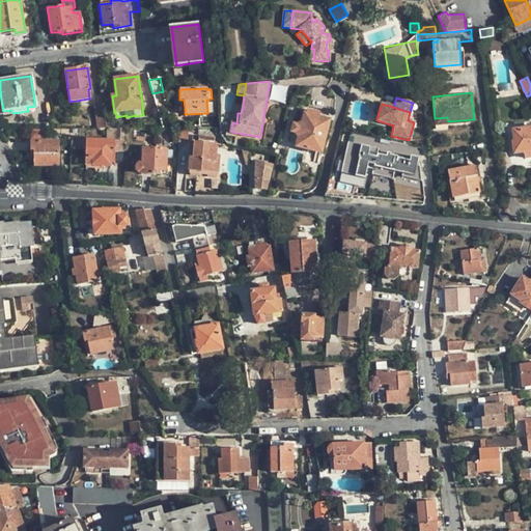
[(98,128),(107,128),(103,105),(94,107),(98,128)]
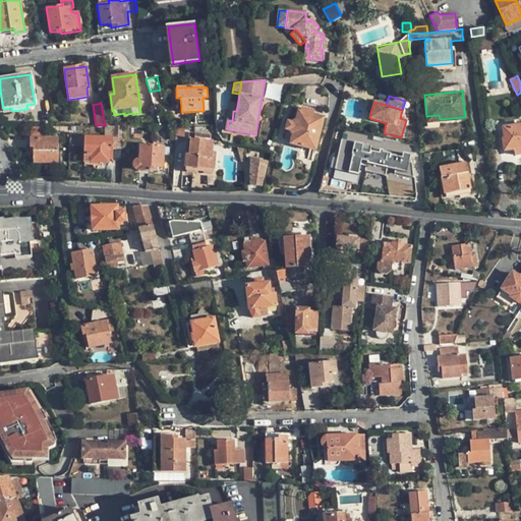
[(231,103),(228,120),(232,121),(233,111),(236,111),(238,104),(231,103)]
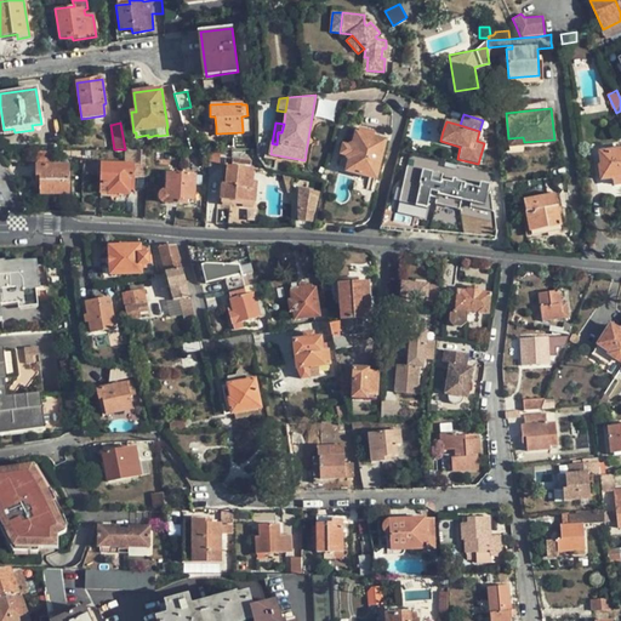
[(374,131),(360,127),(359,132),(355,131),(353,142),(347,146),(343,144),(341,154),(345,154),(348,160),(346,171),(376,178),(386,140),(374,136),(374,131)]
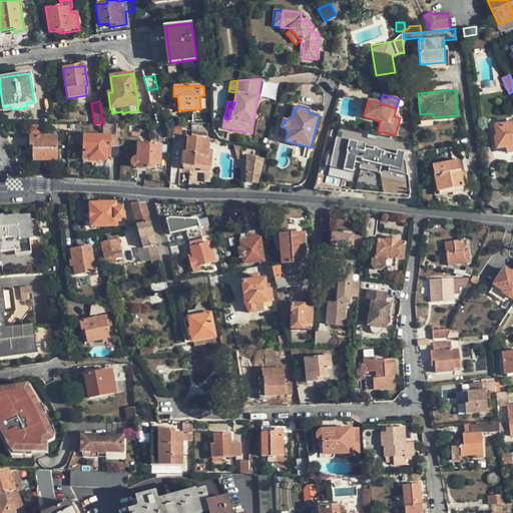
[(148,116),(149,123),(157,123),(154,115),(148,116)]
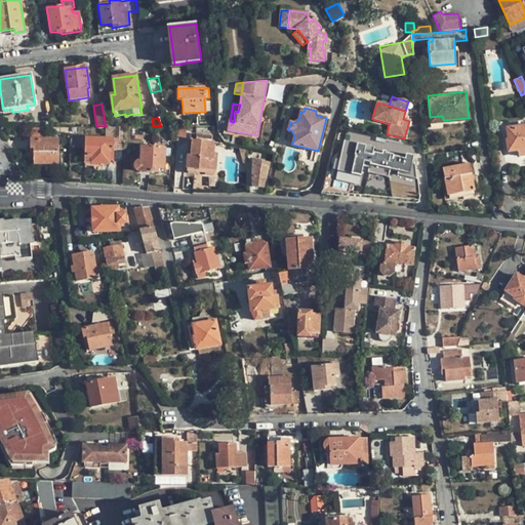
[(123,145),(124,126),(117,126),(111,126),(111,138),(86,138),(85,163),(102,163),(109,164),(109,161),(113,161),(113,150),(113,145),(123,145)]
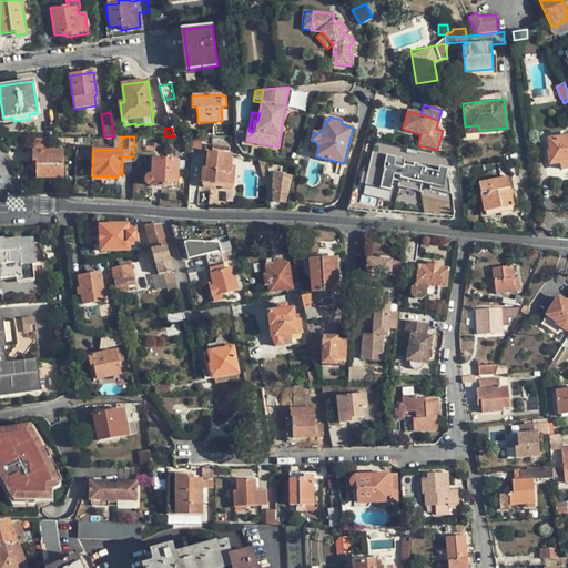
[(567,137),(547,140),(549,151),(547,152),(548,165),(560,163),(561,170),(567,169),(567,137)]
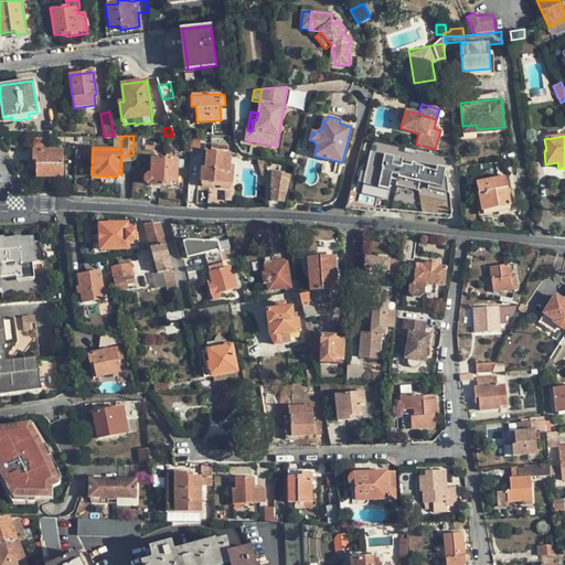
[(201,181),(202,182),(231,184),(232,184),(234,164),(230,164),(231,153),(227,152),(227,147),(211,146),(211,151),(203,150),(201,181)]
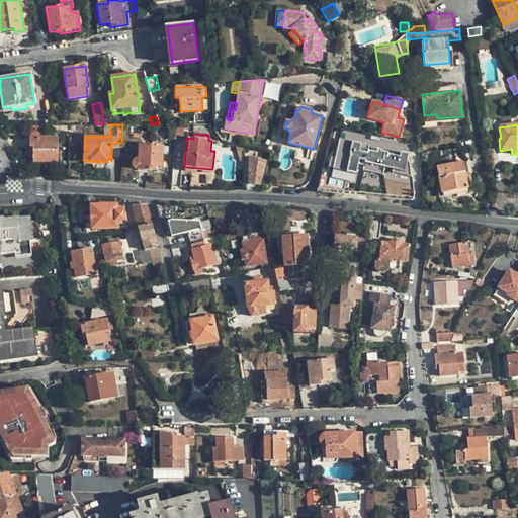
[(33,147),(33,154),(33,161),(57,161),(57,137),(30,138),(30,147),(33,147)]
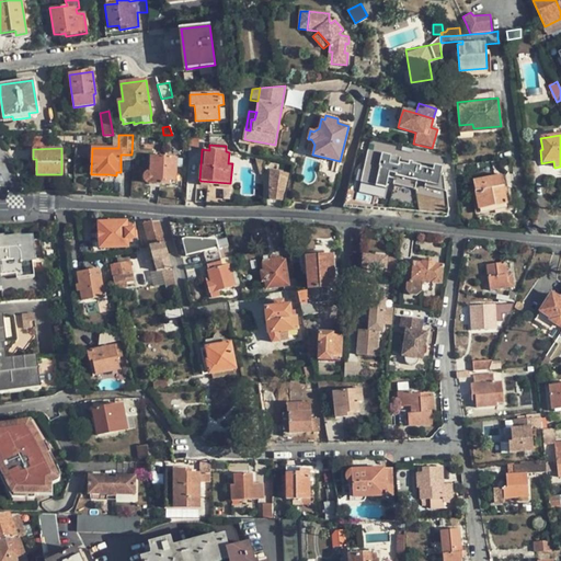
[(399,163),(407,173),(413,181),(419,189),(420,189),(426,184),(426,181),(424,179),(435,171),(422,155),(418,158),(413,153),(399,163)]
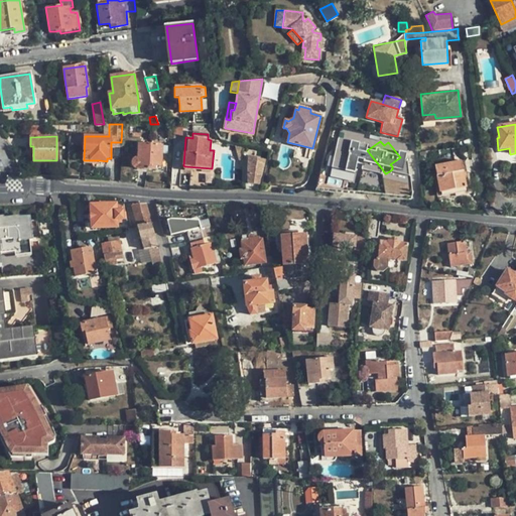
[(161,145),(139,143),(138,157),(136,158),(133,160),(133,163),(134,167),(137,168),(154,169),(154,165),(160,165),(161,152),(161,145)]
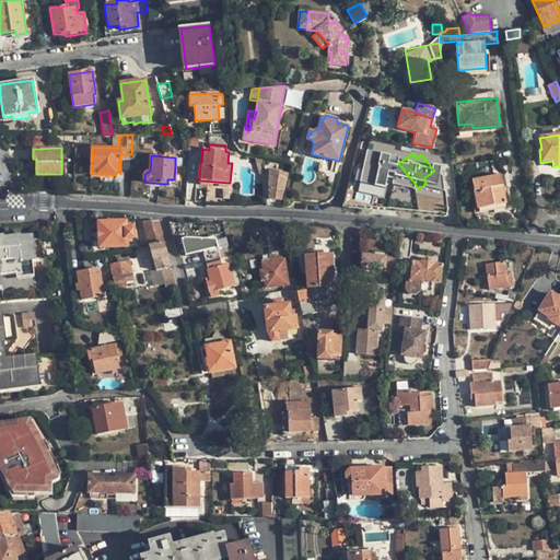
[(265,158),(254,155),(259,172),(265,171),(265,158)]
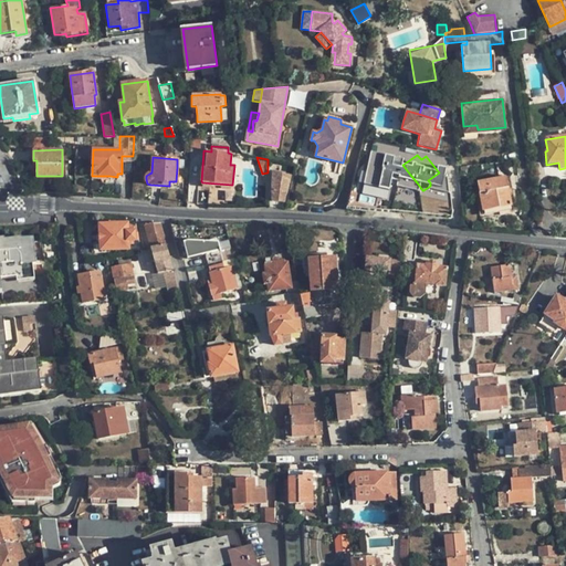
[(469,165),(460,166),(460,174),(462,174),(462,176),(470,175),(469,165)]
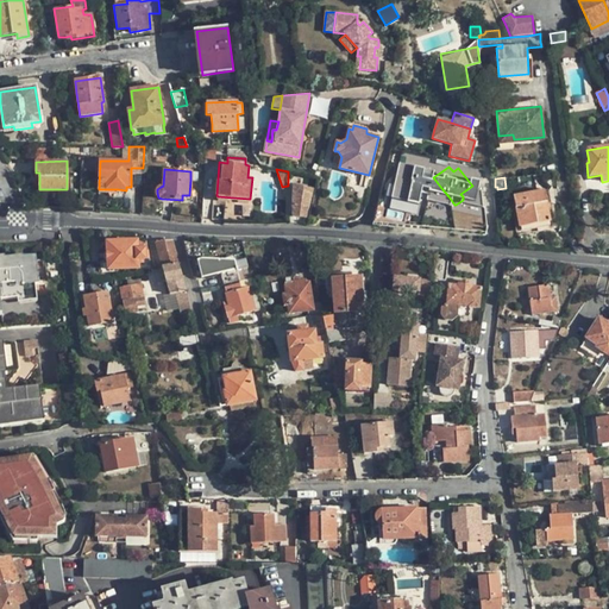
[(308,208),(312,188),(294,183),(292,217),(305,218),(307,208),(308,208)]
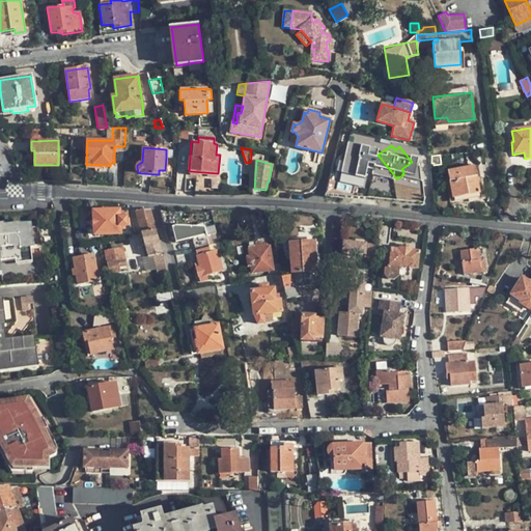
[(387,174),(391,171),(385,164),(382,166),(387,174)]
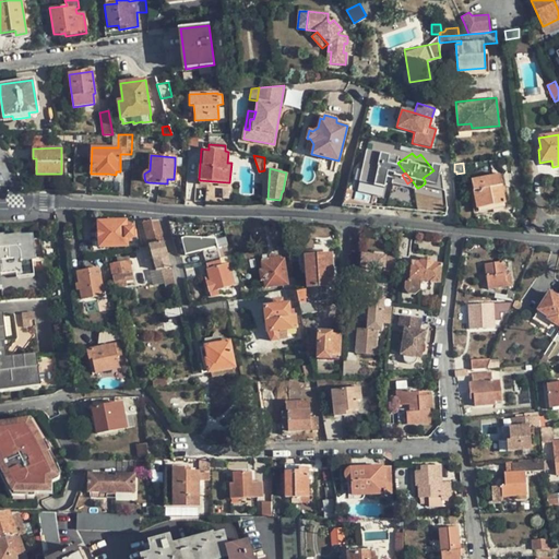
[(108,174),(91,174),(91,181),(103,182),(105,181),(106,180),(107,180),(107,179),(108,174)]
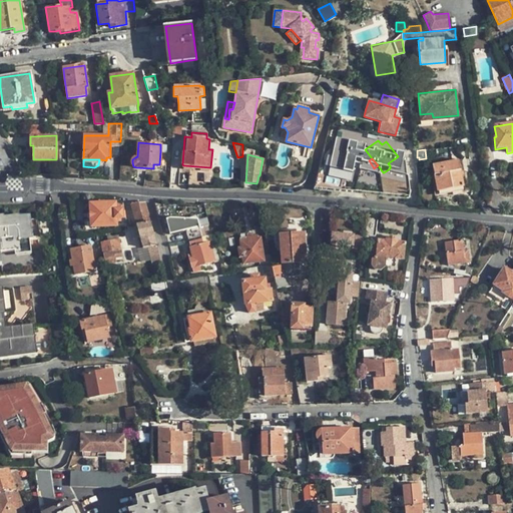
[(458,160),(432,165),(437,191),(463,186),(458,160)]
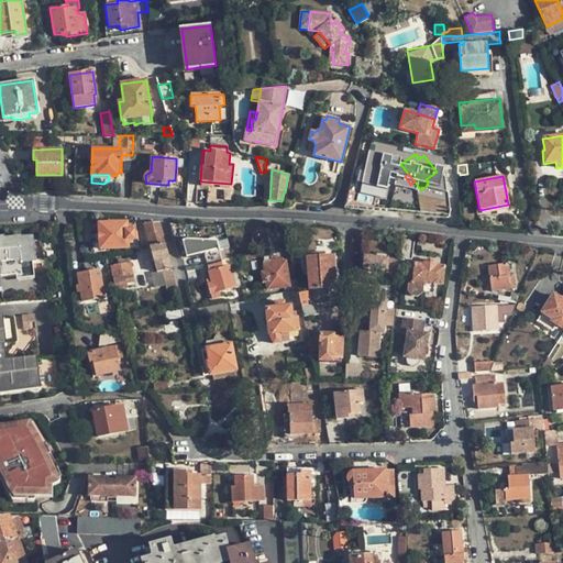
[(133,222),(99,223),(100,249),(128,249),(128,240),(139,239),(136,230),(133,230),(133,222)]
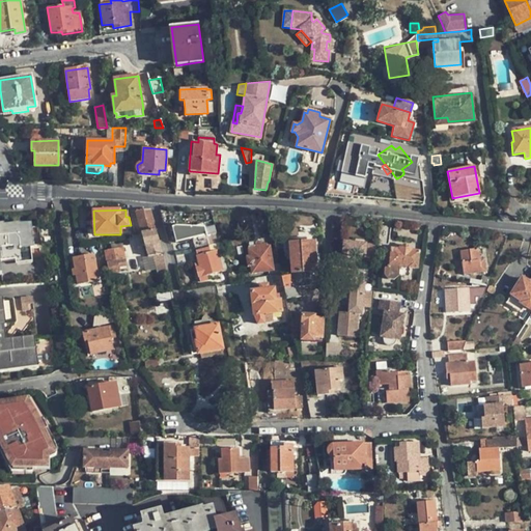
[(136,211),(141,232),(156,229),(150,210),(136,211)]
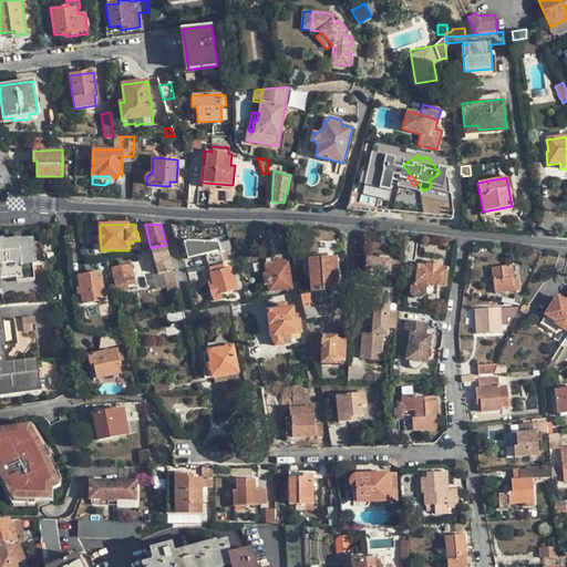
[(406,238),(405,247),(404,259),(414,259),(416,239),(406,238)]
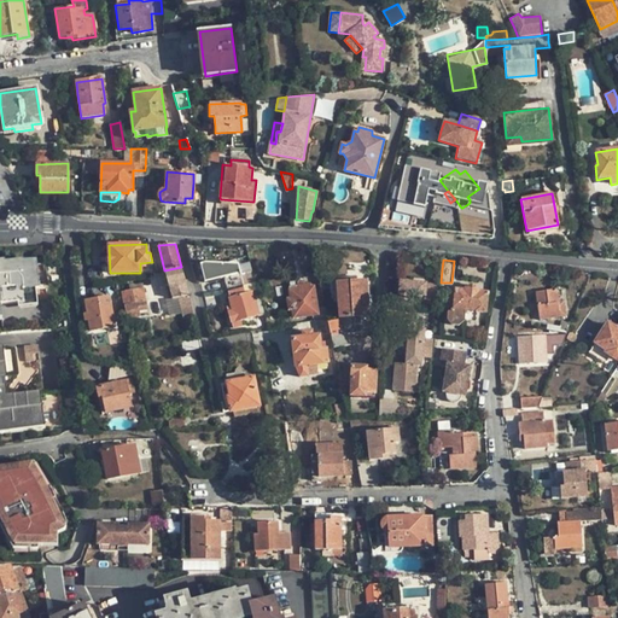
[(36,302),(31,261),(22,262),(21,261),(0,263),(0,319),(1,320),(0,305),(36,302)]
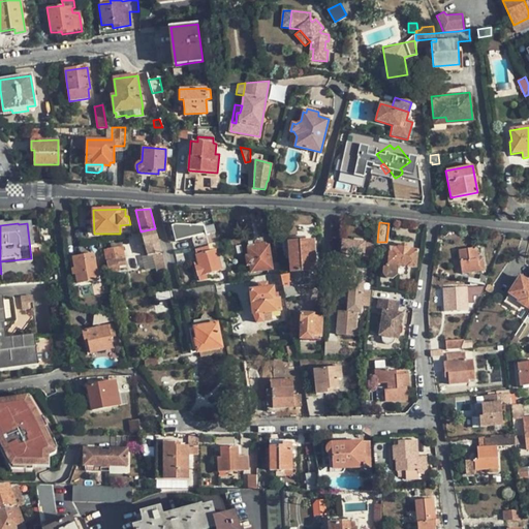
[(341,223),(340,253),(365,254),(366,238),(352,238),(353,224),(341,223)]
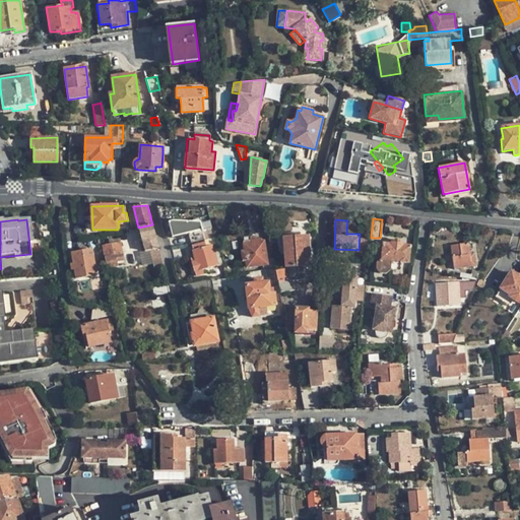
[(190,243),(203,240),(200,223),(174,221),(169,223),(172,237),(188,233),(191,232),(192,236),(189,236),(190,243)]
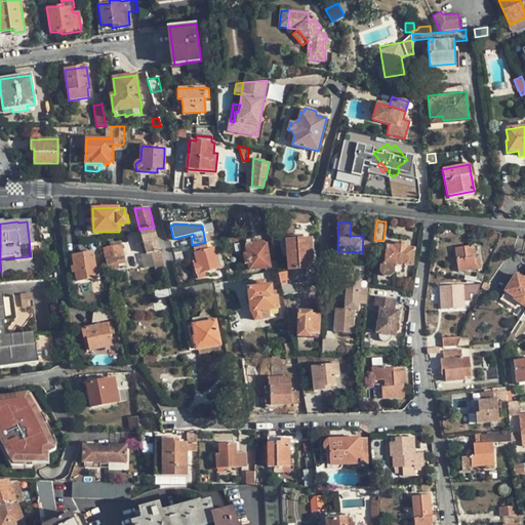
[(162,254),(154,227),(139,230),(147,253),(152,252),(154,265),(156,272),(165,270),(162,254)]
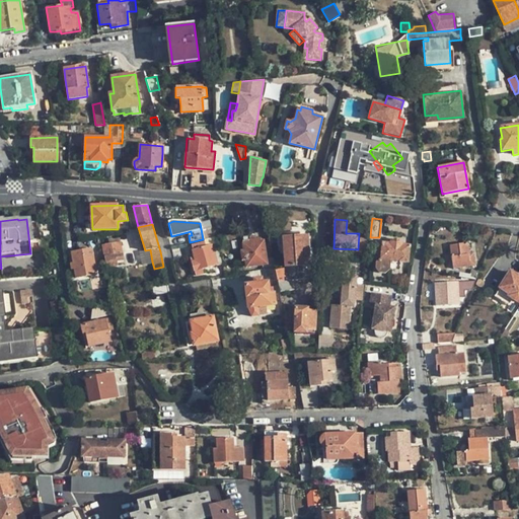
[(216,244),(214,236),(203,239),(204,242),(205,247),(216,244)]
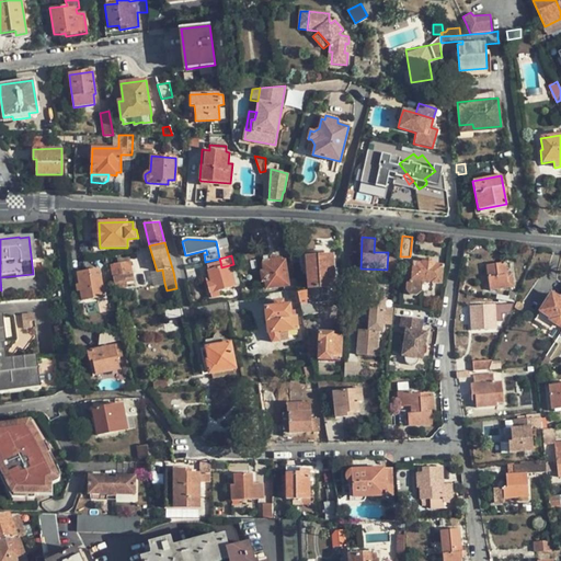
[(307,290),(297,292),(299,306),(316,304),(315,299),(328,298),(328,287),(334,287),(333,255),(324,255),(306,256),(307,290)]
